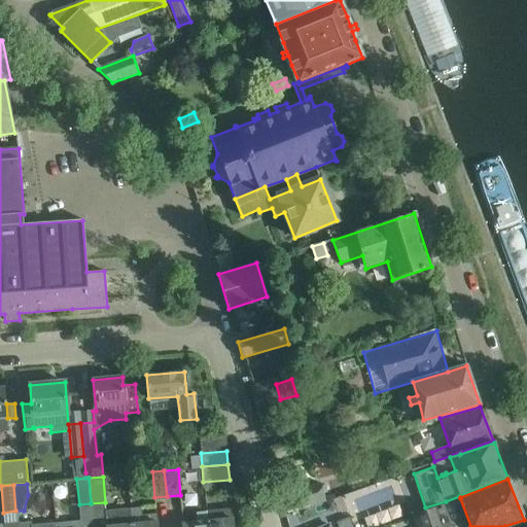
[(278,495),(282,514),(324,503),(320,485),(278,495)]
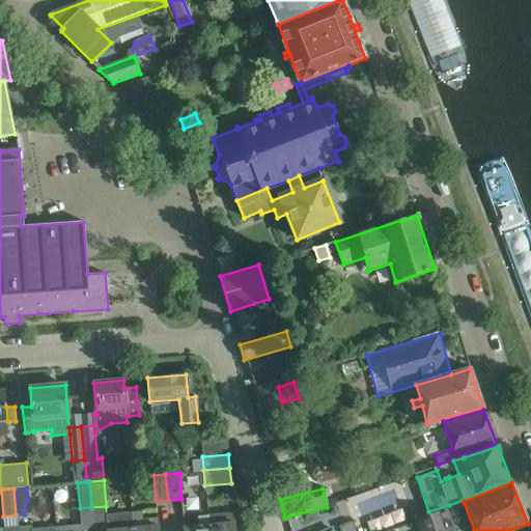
[(413,522),(416,530),(458,530),(463,530),(454,506),(442,511),(430,515),(413,522)]
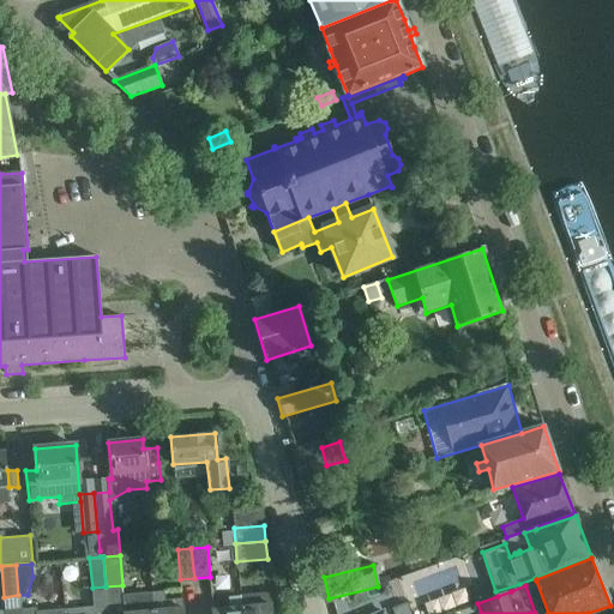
[(240,595),(240,596),(241,613),(271,613),(269,591),(240,595)]
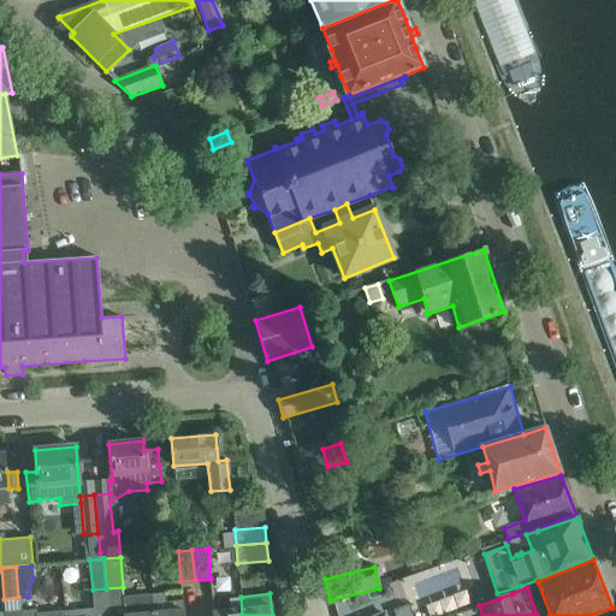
[(183,615),(182,600),(165,602),(164,597),(152,598),(153,615),(183,615)]
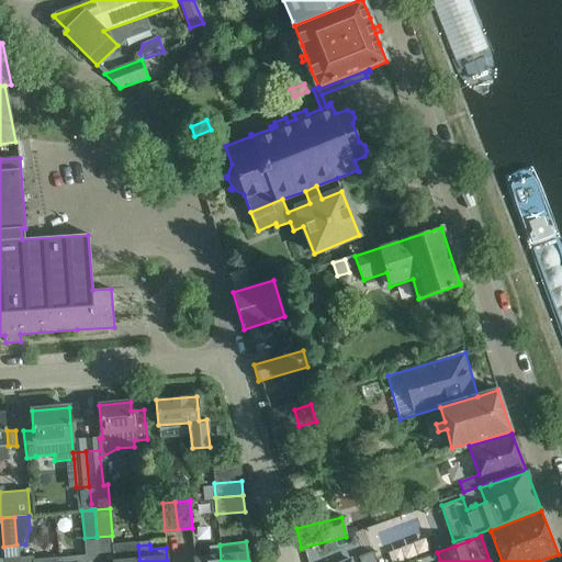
[(139,561),(138,546),(111,548),(112,561),(139,561)]
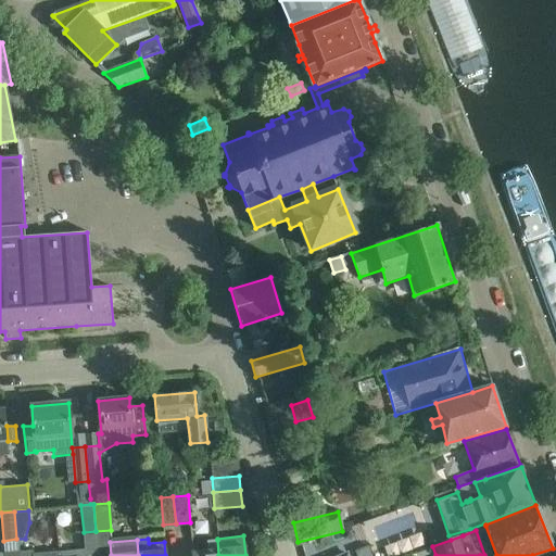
[(191,555),(218,555),(217,540),(206,541),(207,551),(191,552),(191,555)]
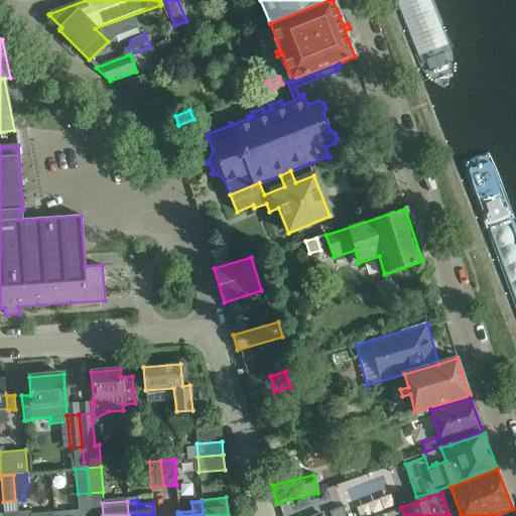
[(329,511),(330,515),(346,515),(343,506),(329,511)]
